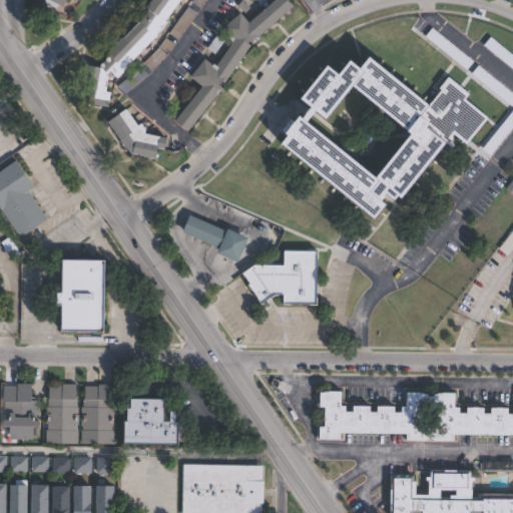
[(182,0),(166,21),(169,24),(157,38),(156,37),(126,69),(127,70),(119,77),(111,71),(105,107),(84,103),(84,99),(77,97),(84,67),(99,69),(111,56),(108,53),(124,36),(126,38),(140,22),(150,8),(147,7),(152,0),(182,0)]
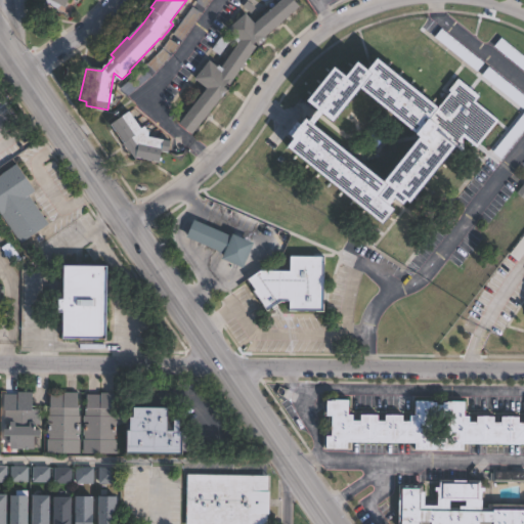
[(290,0),(297,7),(263,38),(265,40),(255,48),(227,87),(224,84),(221,88),(226,91),(191,136),(177,125),(205,89),(193,80),(207,61),(217,69),(237,42),(226,30),(244,14),(252,25),(279,0),(290,0)]
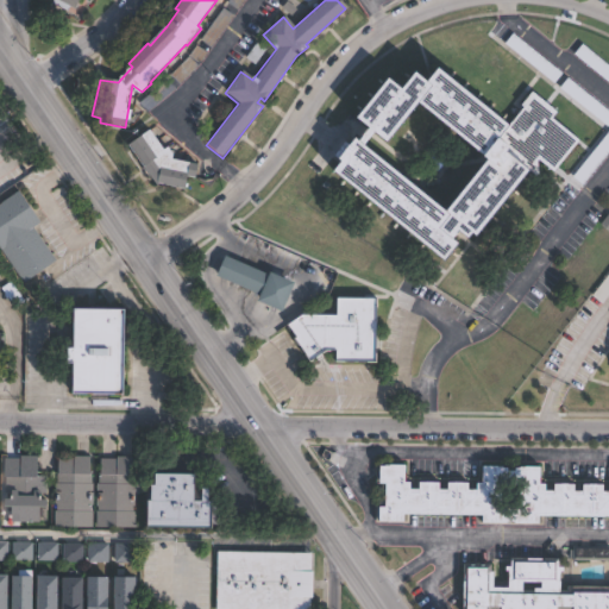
[(245,0),(239,10),(230,2),(231,0),(245,0)]
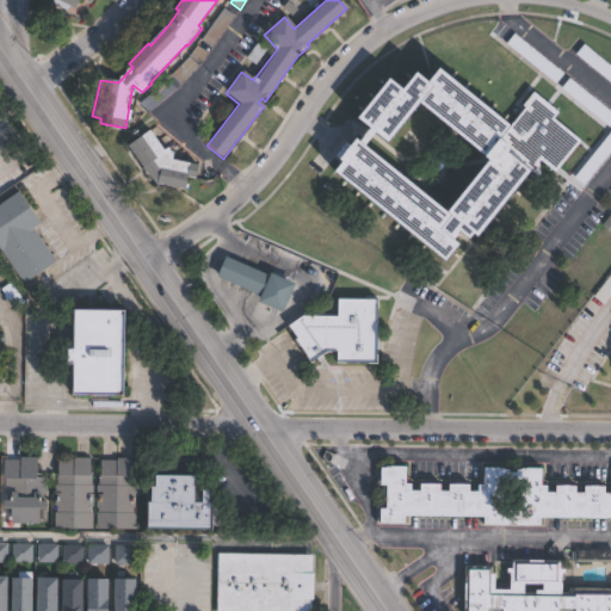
[(236,14),(214,47),(204,41),(227,8),(236,14)]
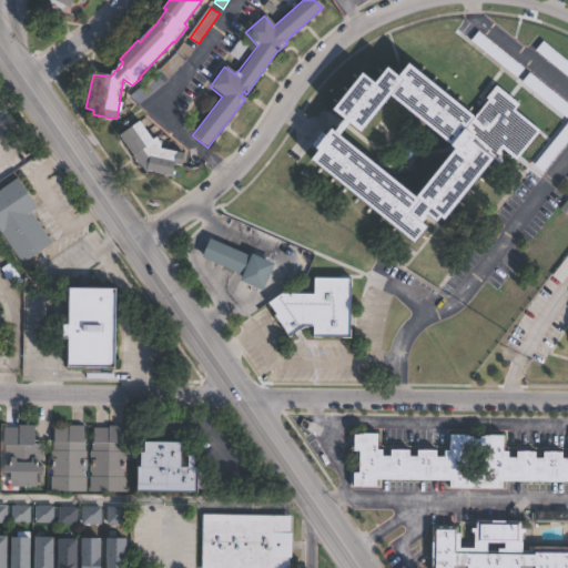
[(185,60),(169,78),(161,70),(178,52),(185,60)]
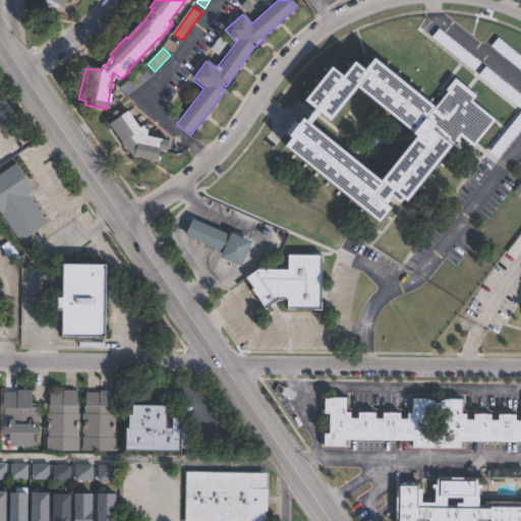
[(368,56),(428,105),(441,90),(440,89),(449,76),(471,95),(466,100),(489,119),(467,146),(454,135),(455,152),(446,145),(401,200),(398,197),(394,203),(386,195),(381,203),(387,207),(374,222),(279,145),(286,136),(283,134),(297,116),(300,118),(309,107),(299,99),(326,65),(337,74),(349,59),(359,68),(368,56)]
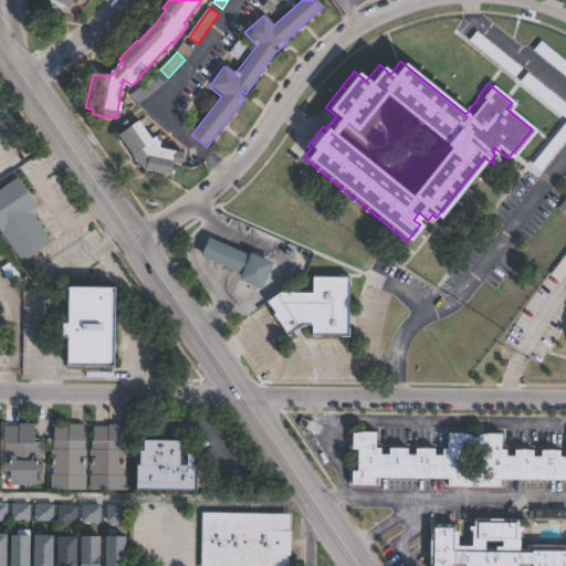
[(164,82),(139,104),(133,96),(157,74),(164,82)]
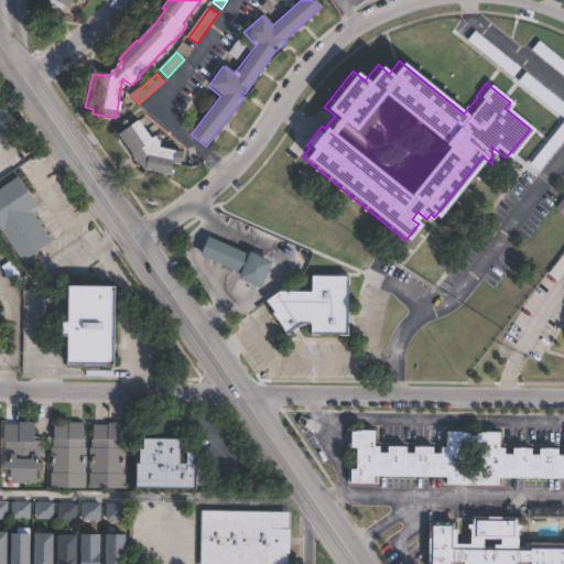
[(136,120),(149,140),(158,134),(162,142),(161,145),(184,152),(182,162),(175,162),(172,176),(140,171),(115,133),(136,120)]
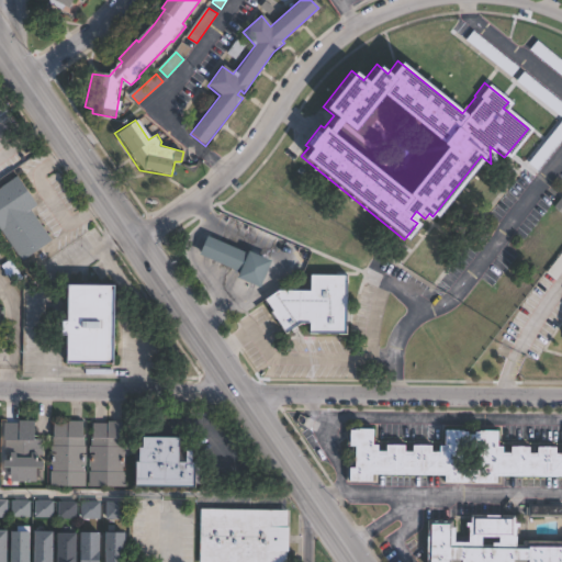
[(49,239),(20,260),(0,231),(0,184),(15,175),(35,204),(29,209),(49,239)]
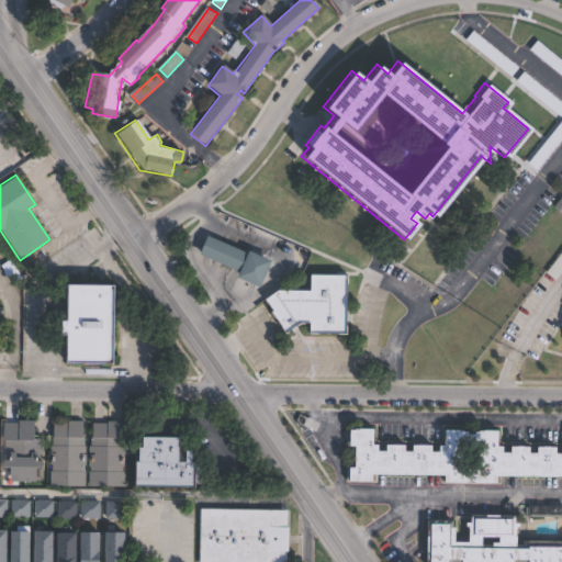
[(205,236),(243,254),(246,248),(268,260),(257,285),(197,254),(205,236)]
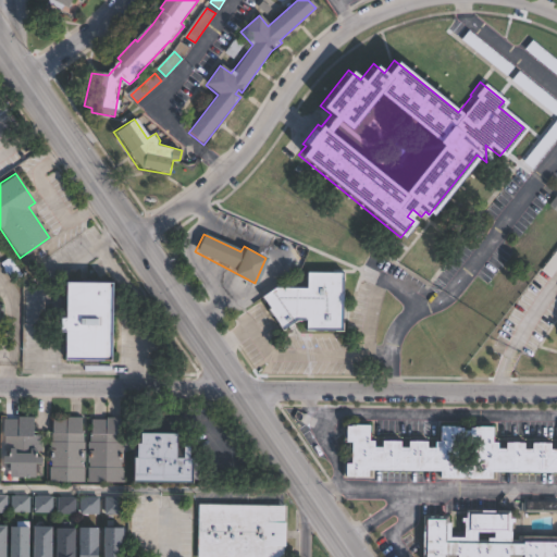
[(25,275),(15,282),(3,264),(12,258),(25,275)]
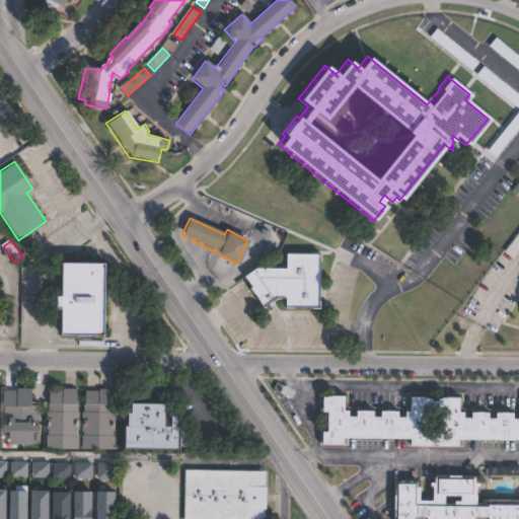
[(317,254),(317,308),(284,308),(284,298),(275,298),(263,307),(248,288),(250,288),(242,277),(253,269),(284,269),(284,254),(317,254)]
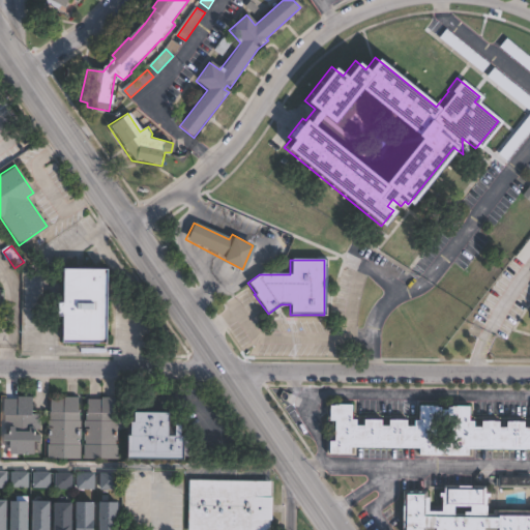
[(109,270),(107,345),(62,344),(62,317),(58,317),(58,303),(63,304),(64,270),(64,269),(109,270)]
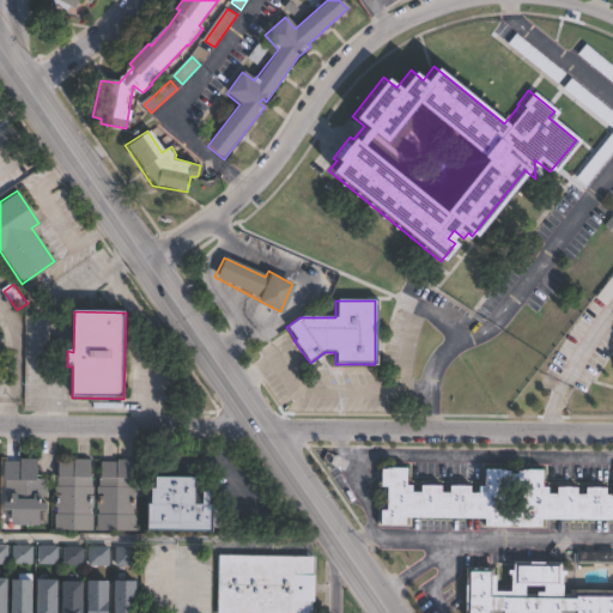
[(96,533),(58,533),(58,515),(59,515),(59,486),(62,486),(61,461),(78,461),(78,459),(95,459),(96,533)]
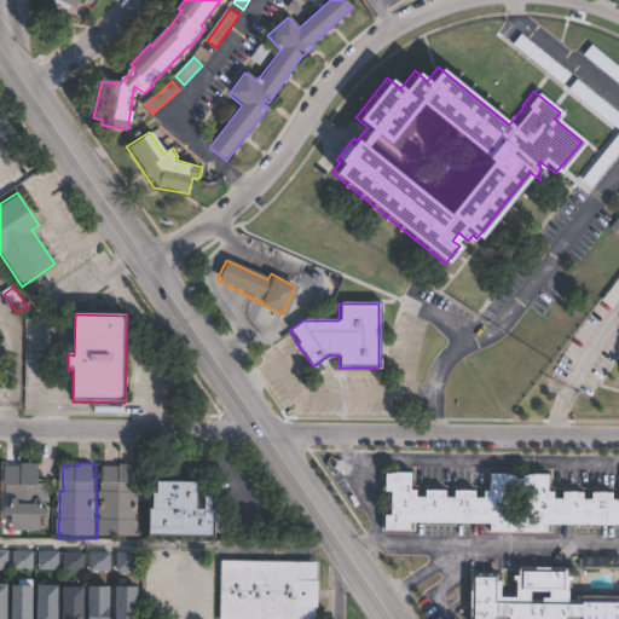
[(138,463),(138,492),(144,492),(144,502),(140,502),(140,534),(102,534),(102,492),(103,492),(103,480),(105,480),(105,466),(122,466),(122,463),(138,463)]
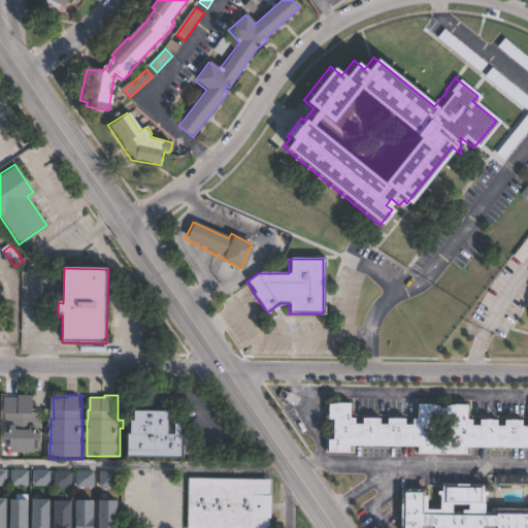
[(35,397),(34,411),(42,411),(42,427),(39,427),(39,431),(46,431),(46,439),(40,439),(40,452),(13,451),(13,437),(8,437),(8,432),(15,432),(15,427),(4,427),(3,427),(3,397),(3,396),(35,397)]
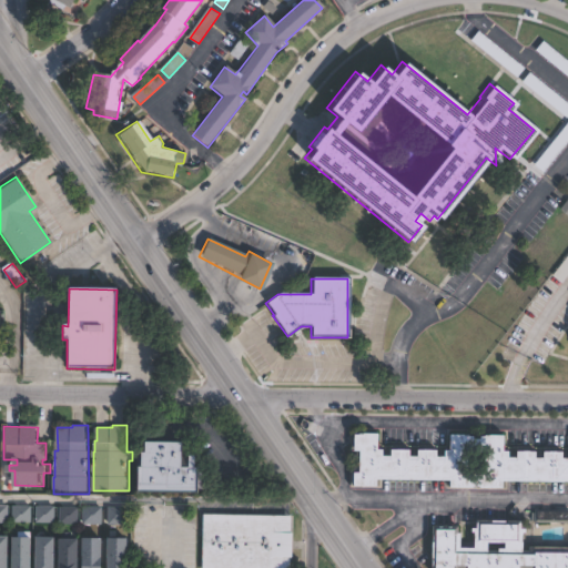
[(379,433),(379,449),(385,449),(385,455),(393,455),(393,449),(412,449),(412,456),(419,456),(419,449),(438,449),(438,456),(446,456),(446,449),(452,449),(452,435),(506,435),(505,450),(511,450),(511,456),(519,457),(519,450),(538,450),(538,457),(546,457),(546,450),(565,450),(565,458),(567,458),(567,480),(503,480),(503,486),(452,486),(452,479),(377,478),(377,485),(356,485),(356,473),(361,473),(361,450),(356,450),(356,433),(379,433)]
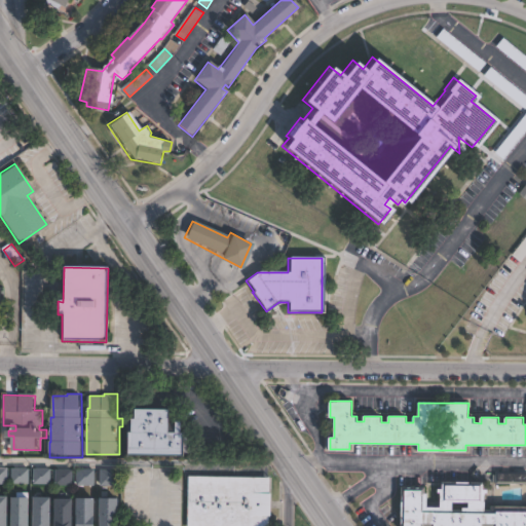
[(165,409),(164,421),(177,421),(177,431),(181,431),(181,456),(180,456),(124,455),(125,430),(128,430),(128,428),(127,428),(127,418),(130,418),(132,408),(165,409)]
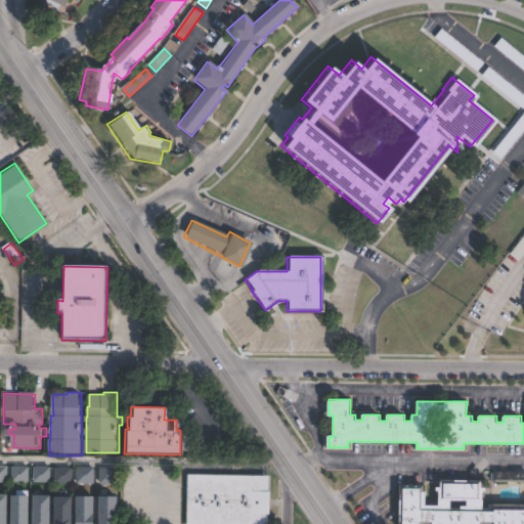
[(46,466),(45,480),(30,480),(30,465),(46,466)]
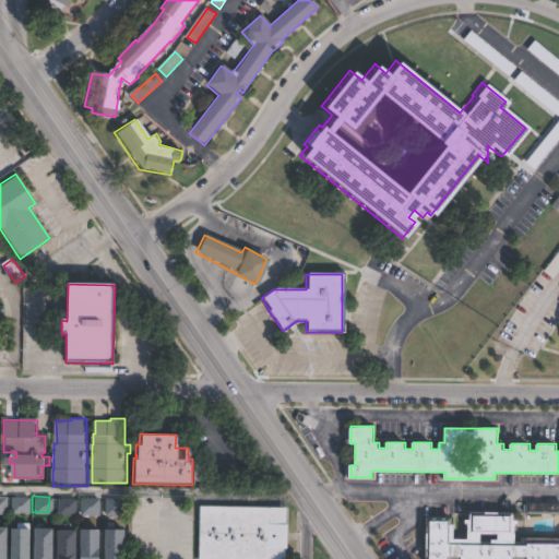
[(11,513),(9,513),(10,497),(24,497),(30,497),(30,514),(26,514),(11,513)]
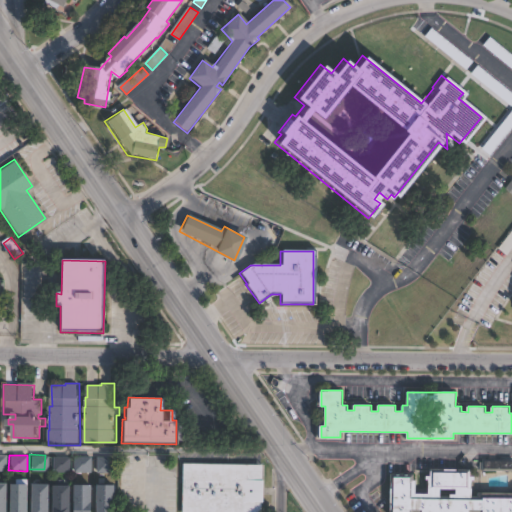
[(73,472),(74,455),(92,456),(91,472),(73,472)]
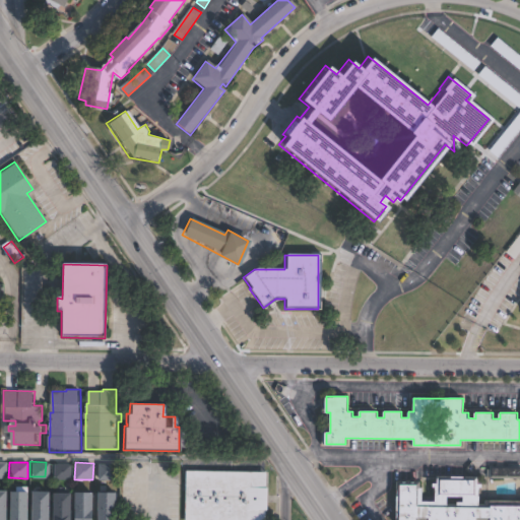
[(68,477),(52,477),(52,463),(68,463),(68,477)]
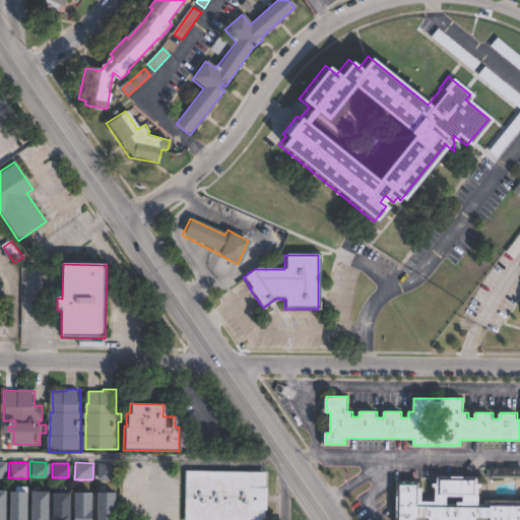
[(98,479),(99,463),(116,463),(116,480),(98,479)]
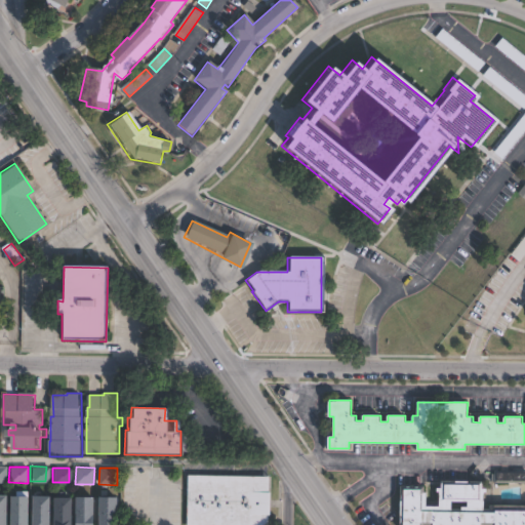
[(270,493),(270,516),(268,516),(267,524),(186,524),(186,477),(186,476),(266,477),(268,477),(268,493),(270,493)]
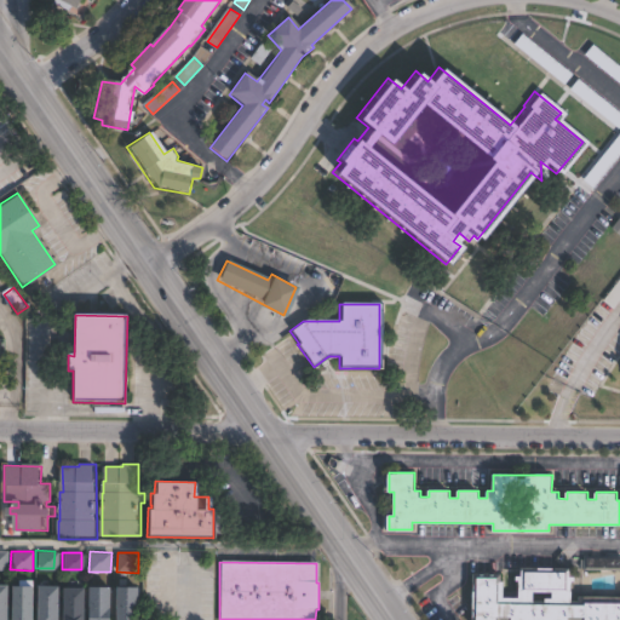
[(569,569),(569,577),(575,577),(575,581),(573,581),(573,602),(579,602),(579,596),(619,596),(619,619),(474,619),(475,574),(501,575),(501,580),(504,580),(504,596),(518,597),(518,580),(516,580),(517,575),(522,575),(522,568),(569,569)]
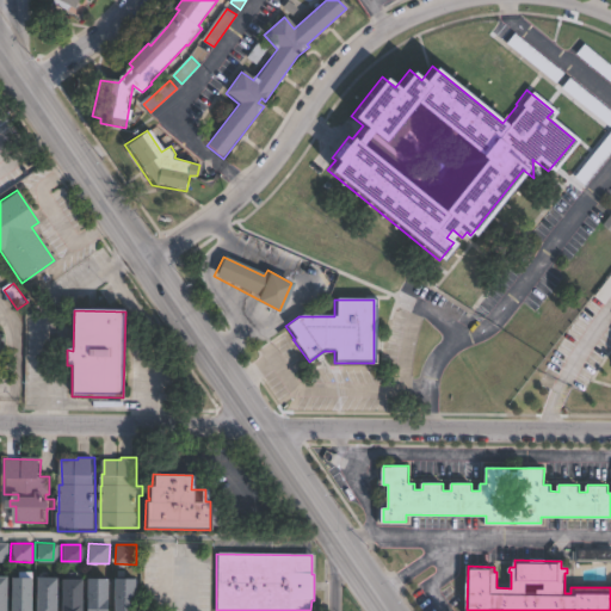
[(39,597),(38,597),(37,610),(13,610),(14,608),(11,608),(11,587),(13,587),(13,576),(18,576),(35,576),(35,587),(39,587),(39,597)]
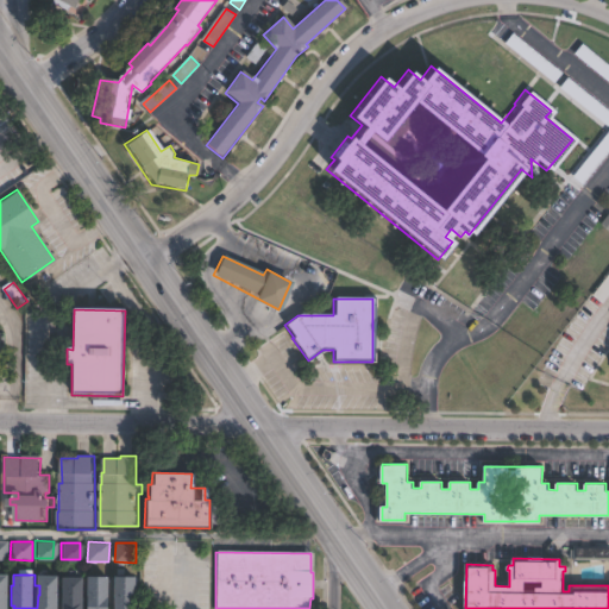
[(63,608),(39,608),(39,595),(39,585),(41,575),(60,575),(60,582),(61,582),(61,585),(64,585),(63,608)]
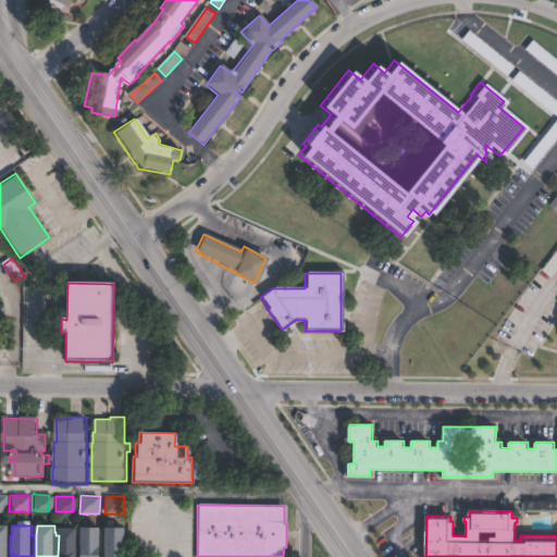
[(101,527),(101,556),(79,556),(81,525),(101,527)]
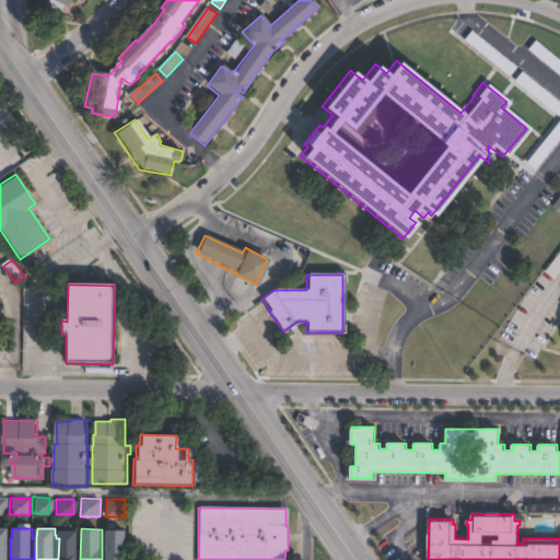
[(58,559),(59,538),(59,529),(78,529),(77,559),(58,559)]
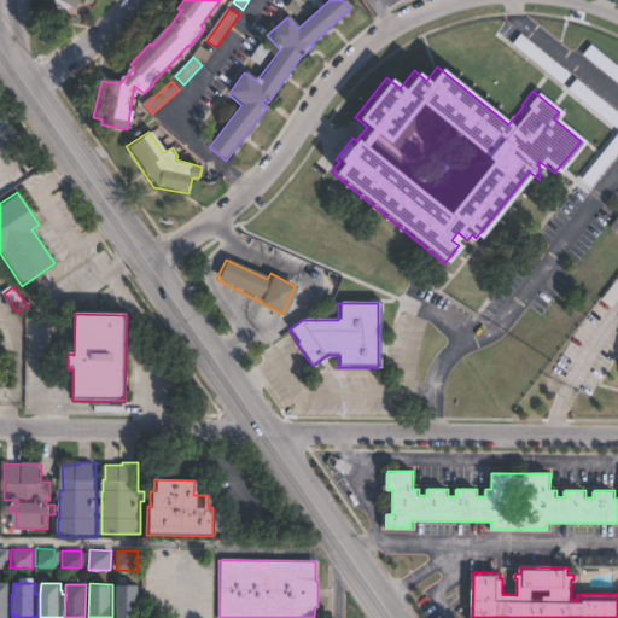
[(116,617),(116,586),(140,586),(140,617),(116,617)]
